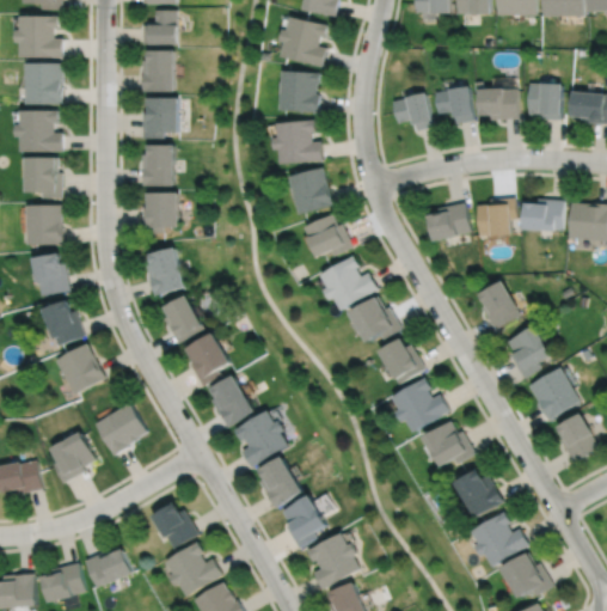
[(305,0),(304,10),(335,16),(337,0),(305,0)]
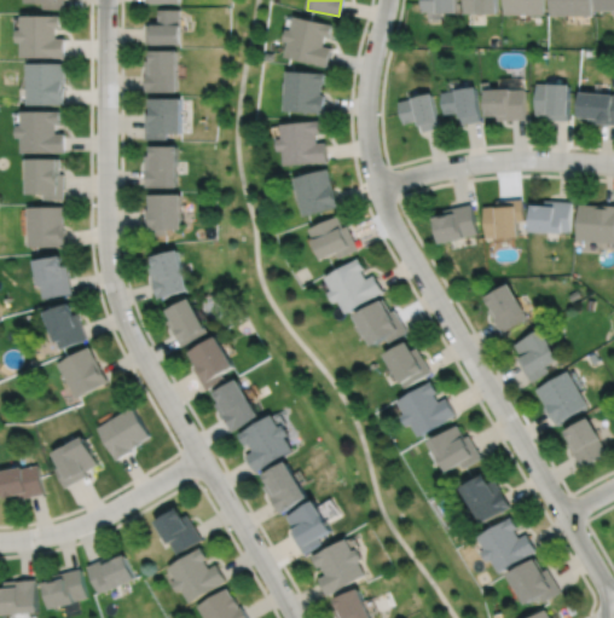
[(418,0),(418,12),(455,12),(455,0),(418,0)]
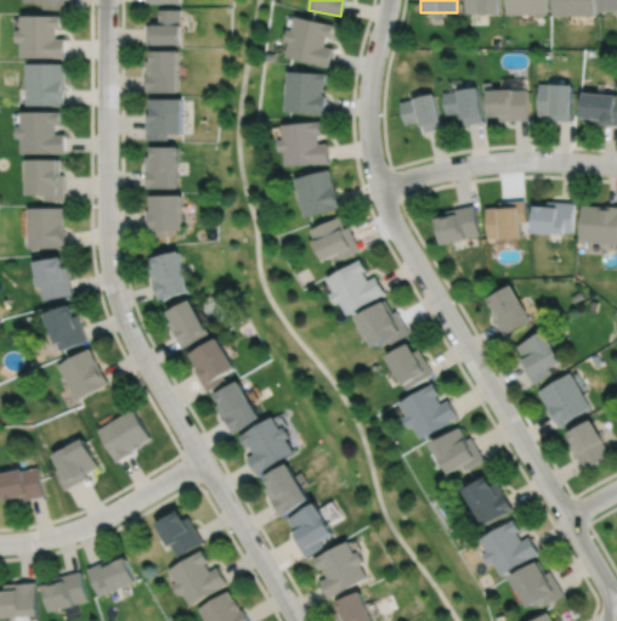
[(463,0),(463,13),(498,13),(498,0),(463,0)]
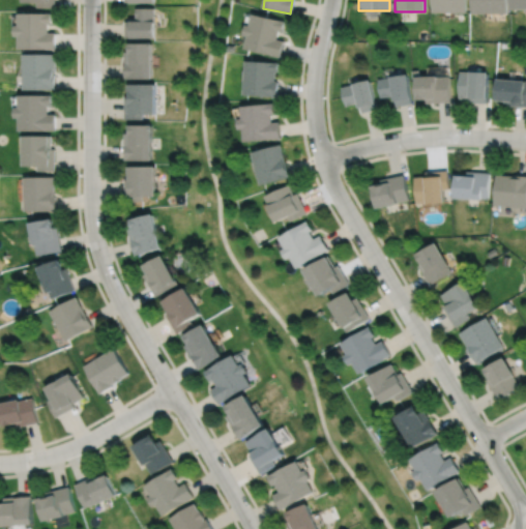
[(430,0),(430,12),(463,12),(463,0),(430,0)]
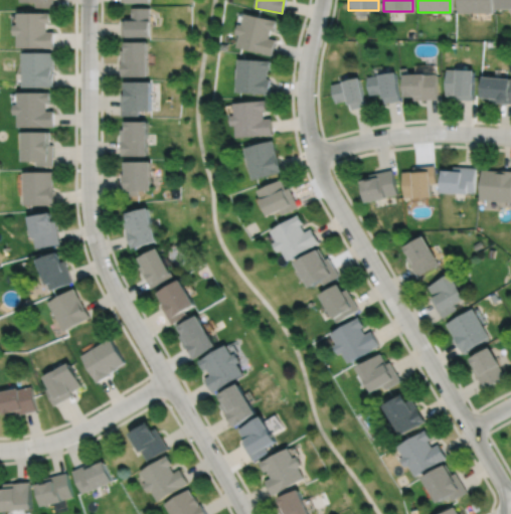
[(456,0),(456,13),(490,13),(490,0),(456,0)]
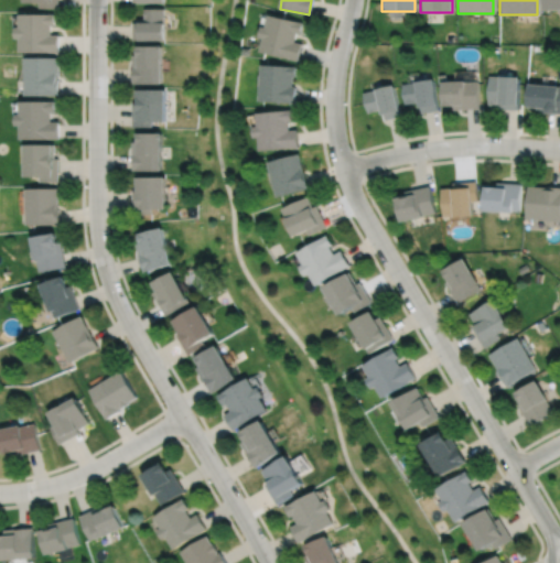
[(559,0),(544,0),(544,9),(559,9),(559,0)]
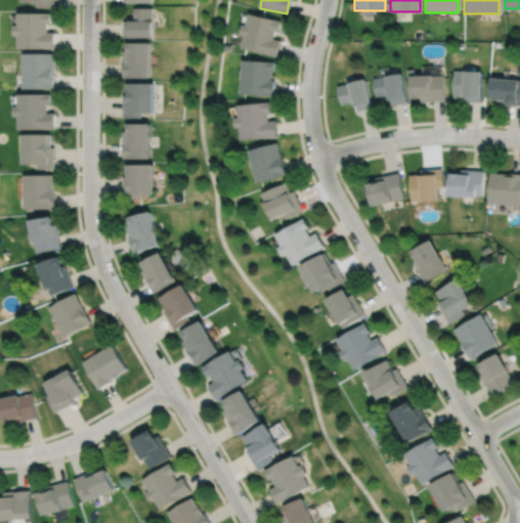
[(130,8),(130,20),(125,20),(125,22),(120,22),(120,37),(149,37),(149,20),(148,20),(148,8),(130,8)]
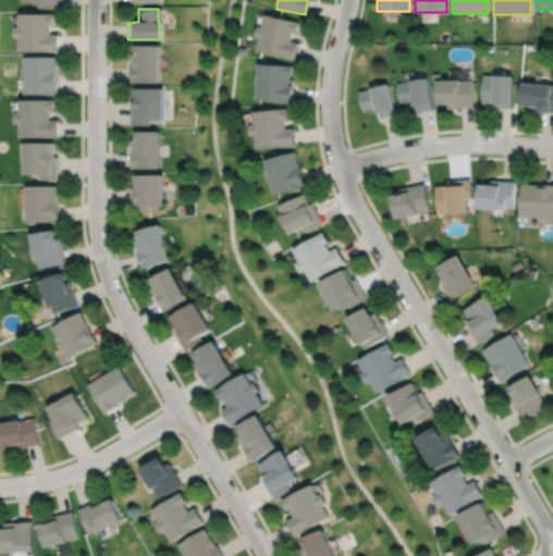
[(20,13),(19,26),(14,26),(14,37),(19,37),(19,51),(57,51),(57,34),(49,34),(49,25),(52,25),(53,14),(20,13)]
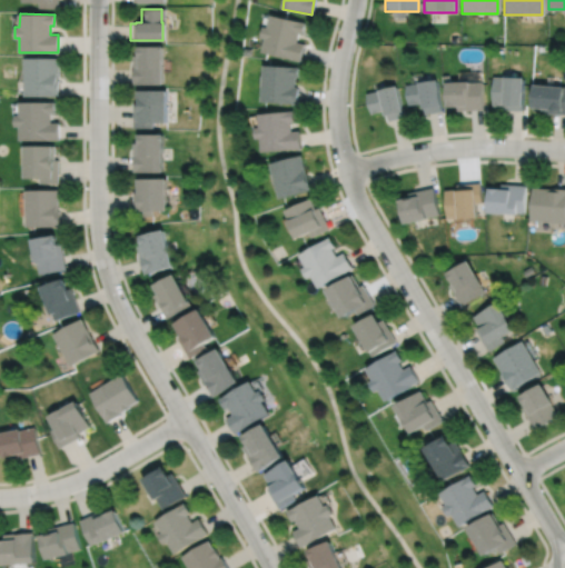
[(269,15),(266,27),(261,27),(259,38),(263,39),(259,52),(298,61),(303,45),(295,42),(297,33),(300,35),(303,23),(269,15)]
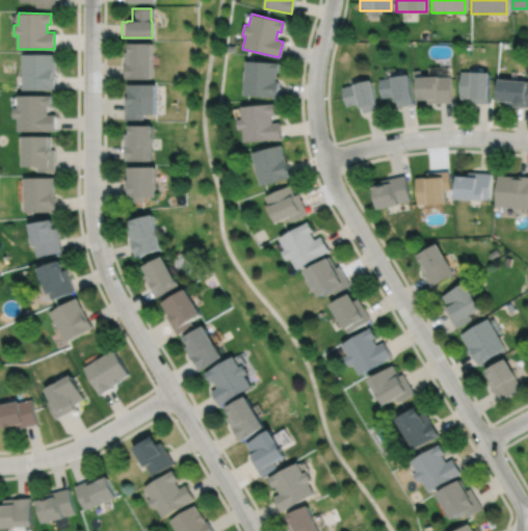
[(126,43),(127,52),(122,52),(122,79),(150,79),(150,43),(126,43)]
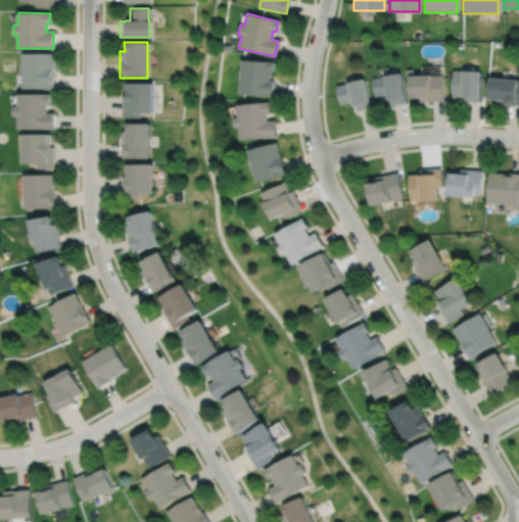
[(22,53),(21,88),(53,88),(53,53),(22,53)]
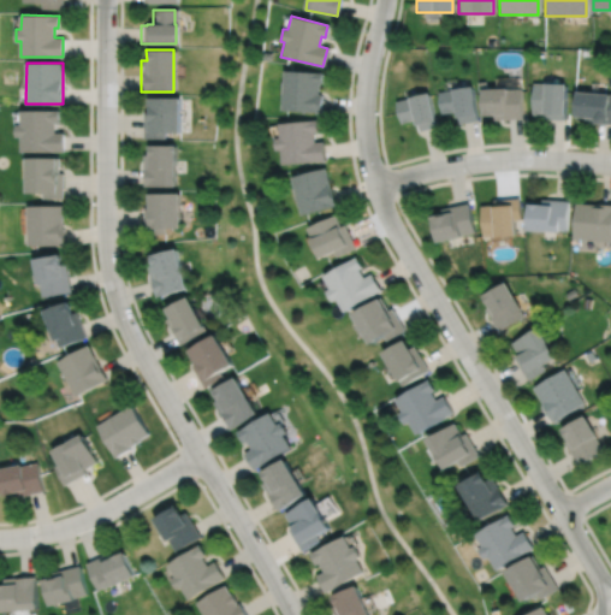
[(283,71),(280,111),(319,113),(320,95),(316,95),(318,84),(320,84),(320,74),(283,71)]
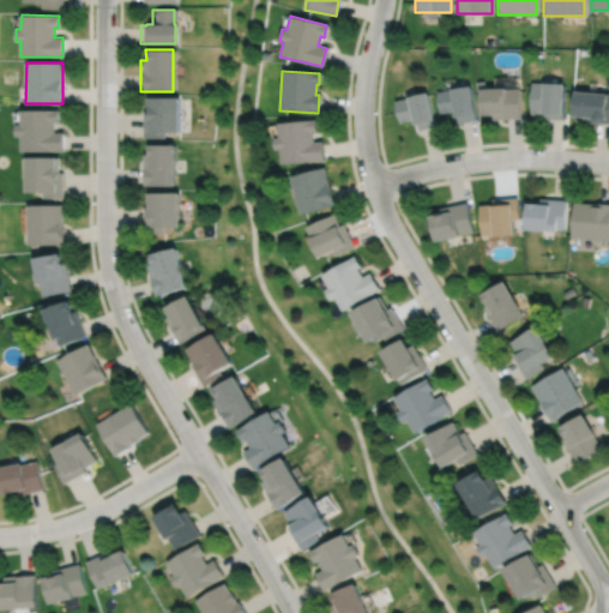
[(530,84),(529,114),(542,115),(542,120),(561,120),(561,114),(564,114),(565,84),(543,83),(543,84),(530,84)]
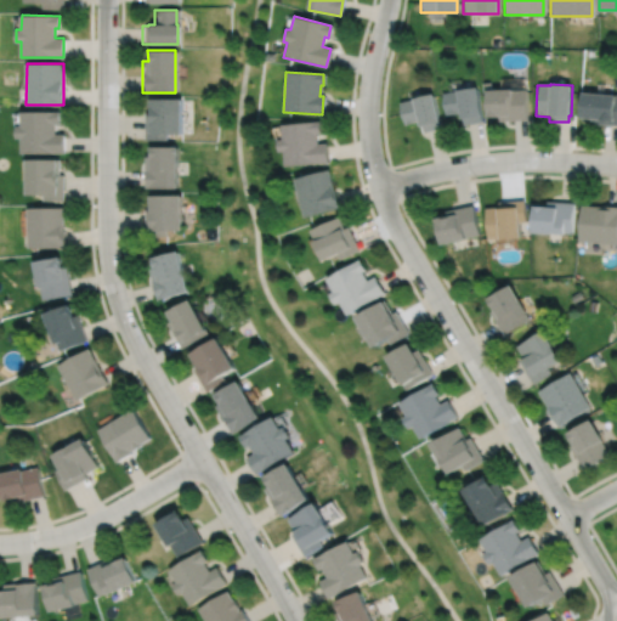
[(441,94),(443,116),(459,113),(462,125),(480,123),(479,116),(481,116),(476,88),(457,90),(457,91),(441,94)]
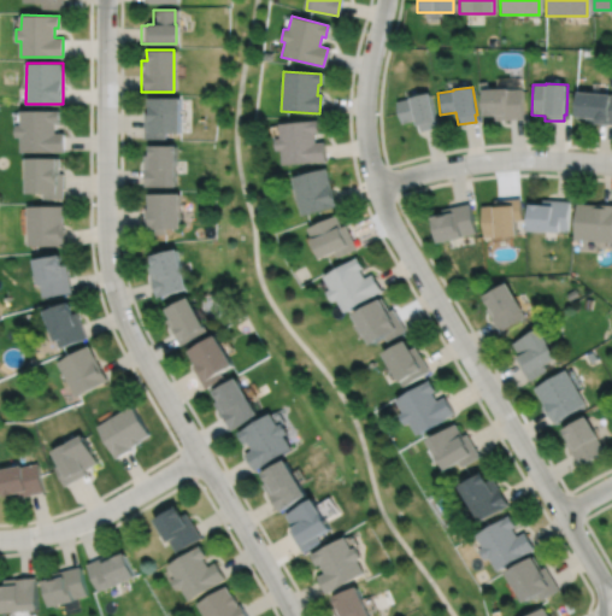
[(482,89),(483,116),(493,116),(493,121),(522,119),(521,89),(508,91),(507,88),(482,89)]
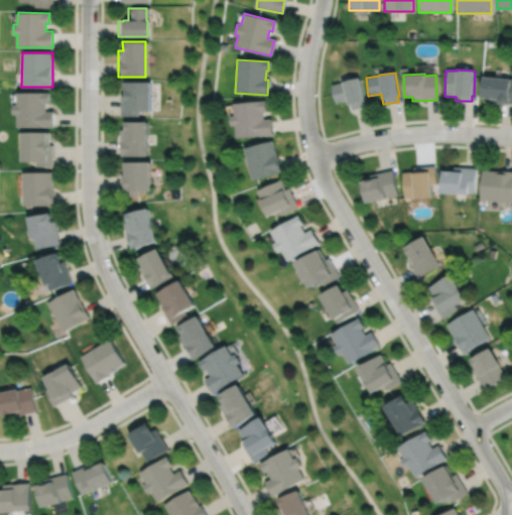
[(511,78),(483,77),(481,98),(488,98),(488,103),(511,105),(511,78)]
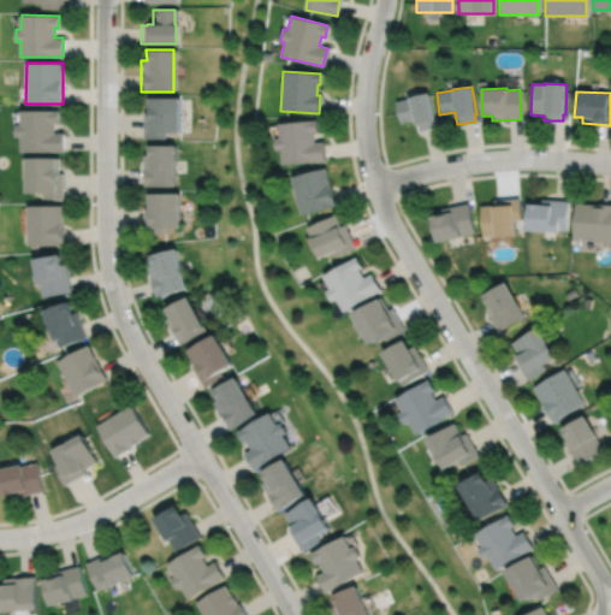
[(393,102),(398,124),(414,120),(417,132),(434,128),(433,122),(434,120),(428,93),(409,98),(409,99),(393,102)]
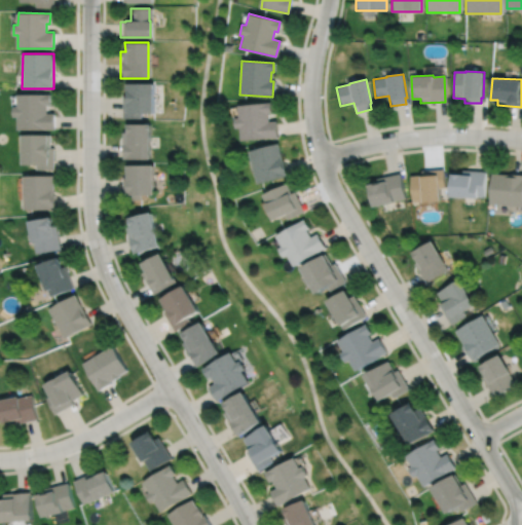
[(124,83),(124,97),(120,97),(120,119),(138,119),(138,113),(151,113),(151,83),(124,83)]
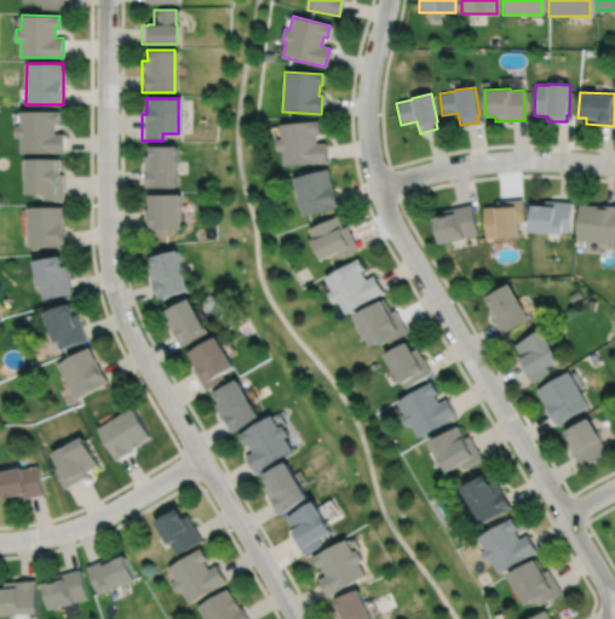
[(21,112),(21,126),(16,126),(16,138),(21,138),(21,153),(63,153),(63,133),(55,133),(55,124),(58,124),(58,112),(21,112)]
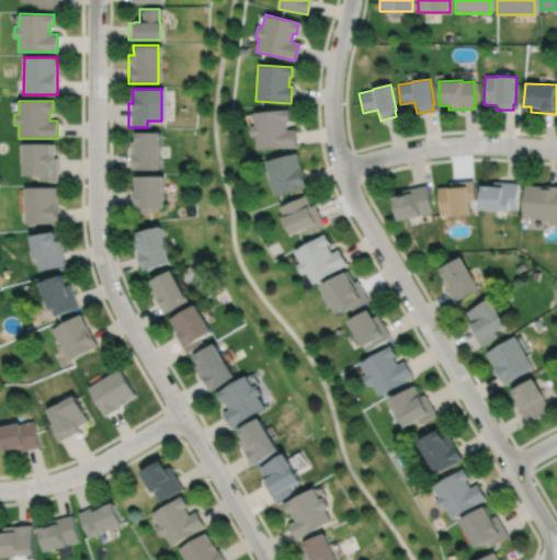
[(252,113),(253,126),(249,126),(250,137),(254,137),(256,150),(295,147),(293,129),(285,130),(284,121),(287,121),(286,110),(252,113)]
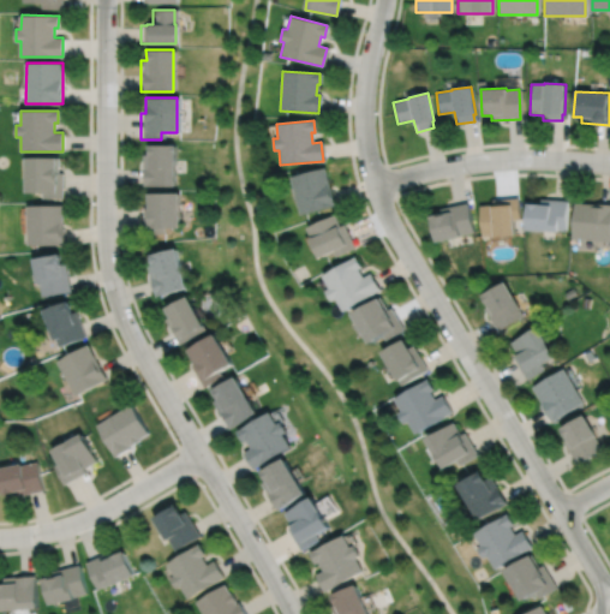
[(145,145),(145,155),(141,155),(141,186),(172,188),(172,145),(145,145)]
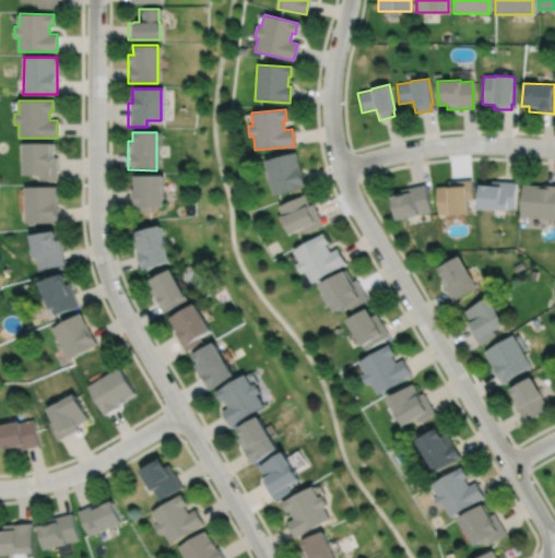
[(25,143),(25,175),(37,175),(37,180),(57,181),(57,157),(52,157),(54,143),(25,143)]
